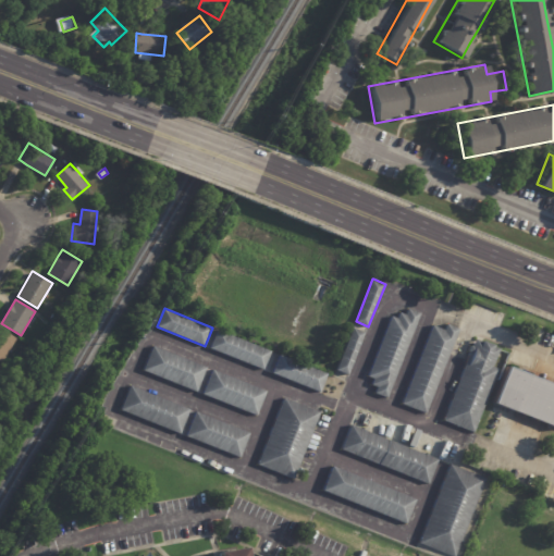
[(369,375),(393,314),(398,318),(402,311),(407,314),(409,308),(422,313),(390,397),(377,393),(379,386),(372,384),(374,379),(369,375)]
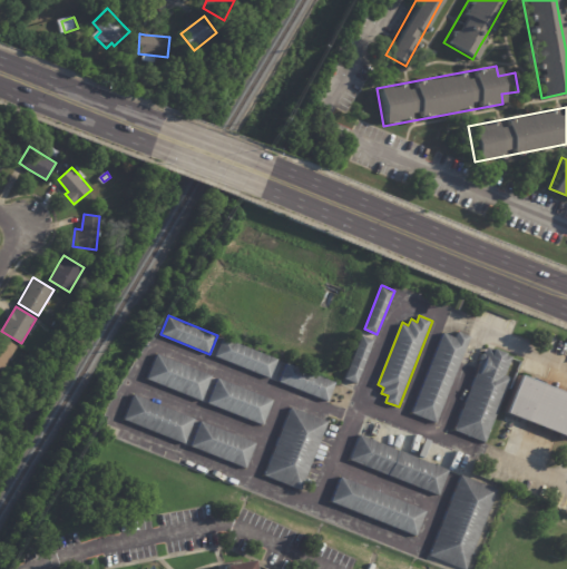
[(412,412),(445,332),(457,337),(459,331),(471,335),(438,422),(412,412)]
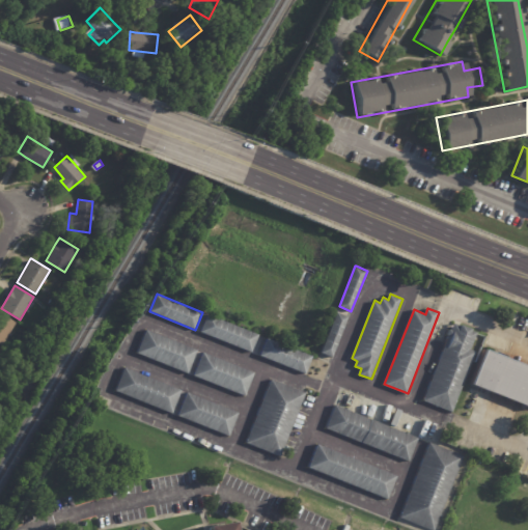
[(16,329),(3,349),(0,345),(0,312),(19,324),(16,329)]
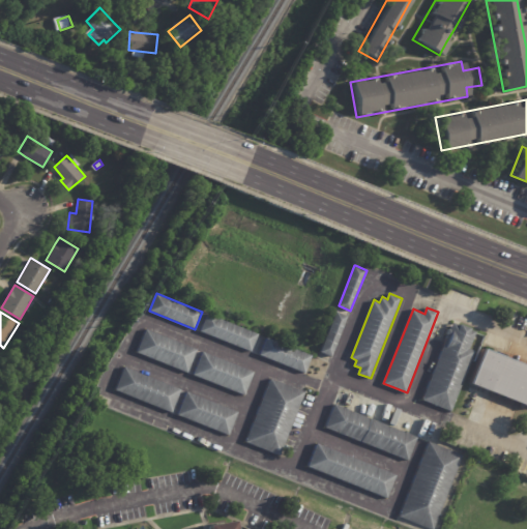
[(337,312),(348,316),(331,356),(320,352),(335,312),(337,312)]
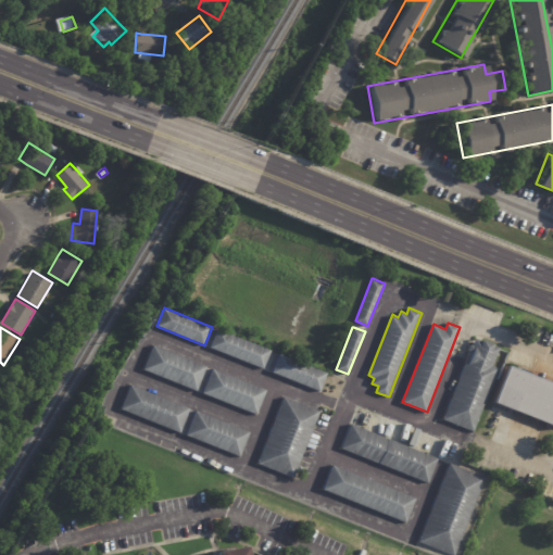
[(271,351),(264,368),(210,348),(217,329),(271,351)]
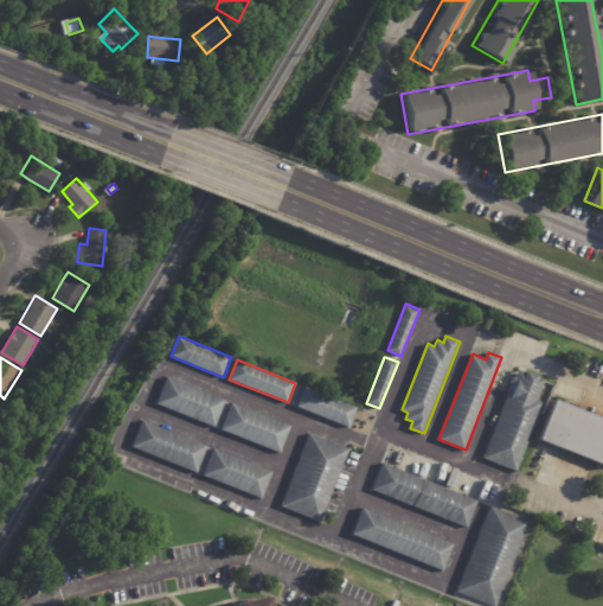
[(519,368),(546,380),(541,391),(547,393),(518,471),(485,458),(514,383),(512,382),(518,368),(519,368)]
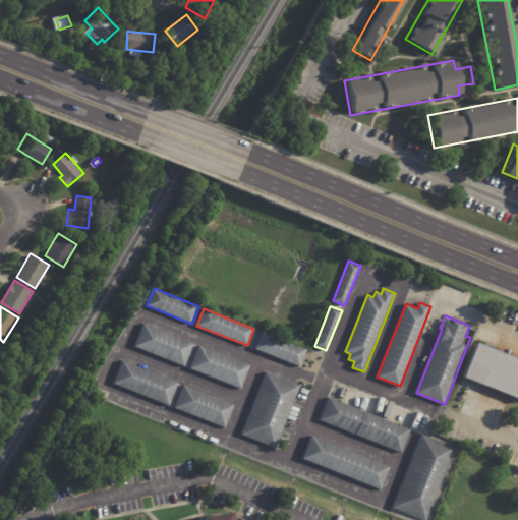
[(194,343),(185,365),(135,345),(144,323),(194,343)]
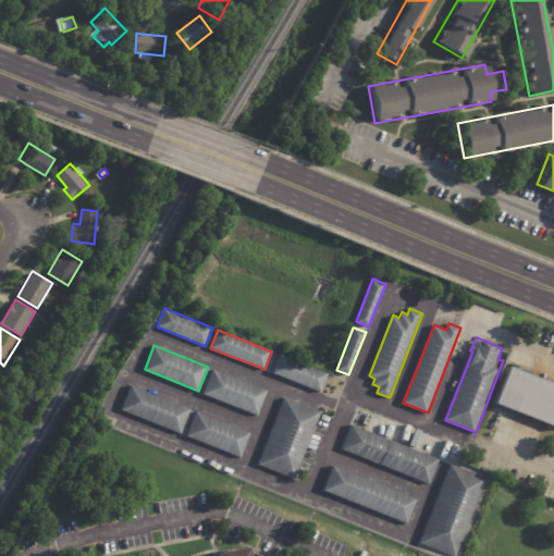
[(327,373),(320,392),(272,372),(279,355),(327,373)]
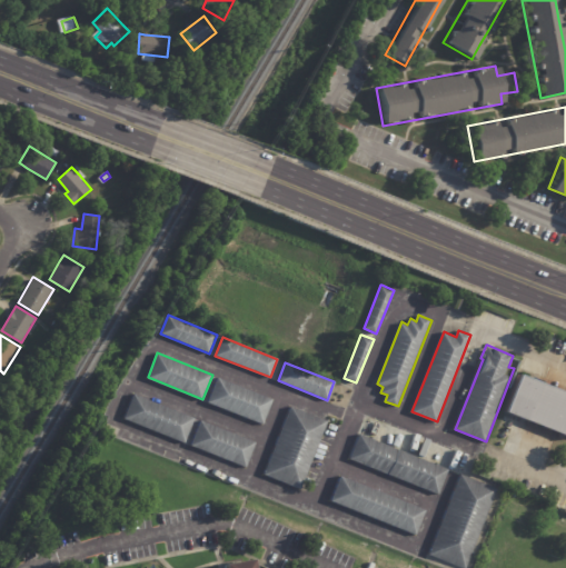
[(559,437),(560,434),(506,411),(520,375),(565,392),(565,440),(559,437)]
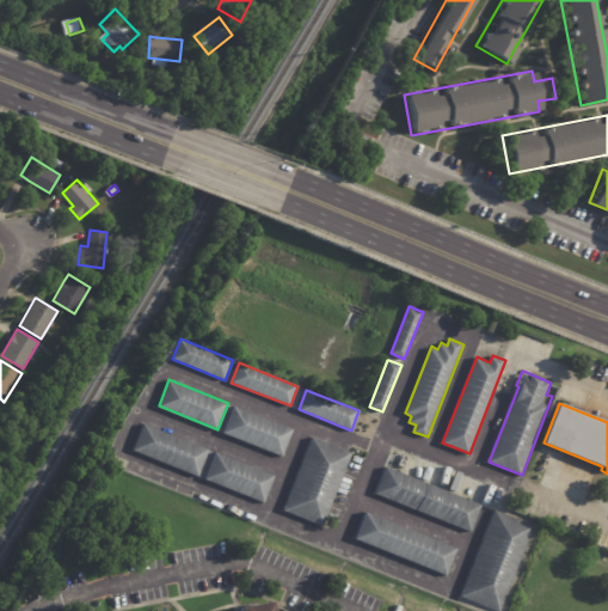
[(225,432),(234,405),(294,429),(283,456),(225,433),(225,432)]
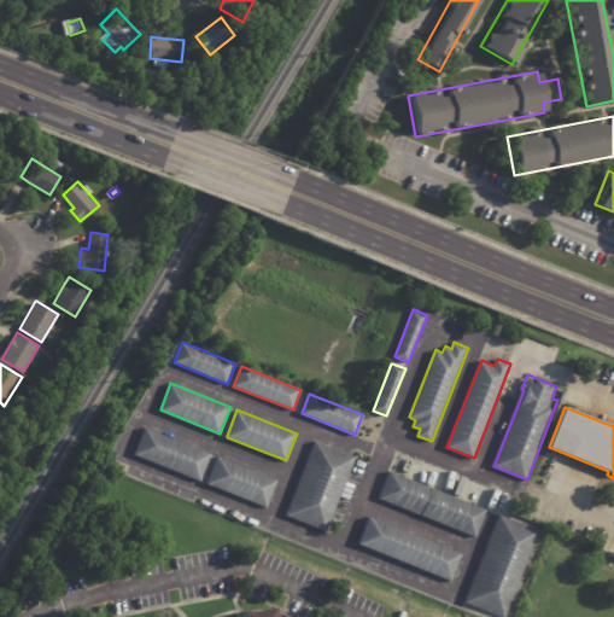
[(212,454),(203,481),(136,454),(146,428),(214,454),(212,454)]
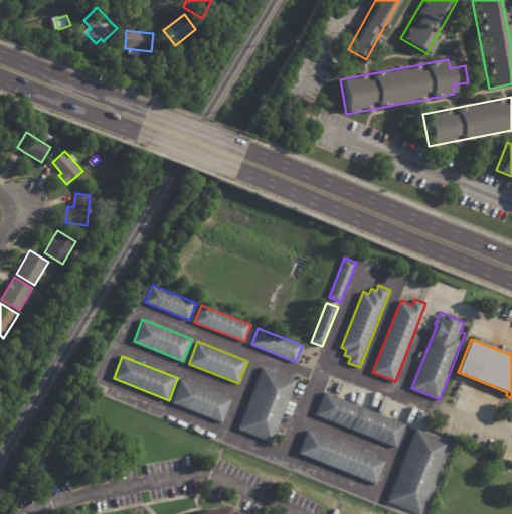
[(297,380),(297,381),(274,443),(239,429),(264,368),(297,380)]
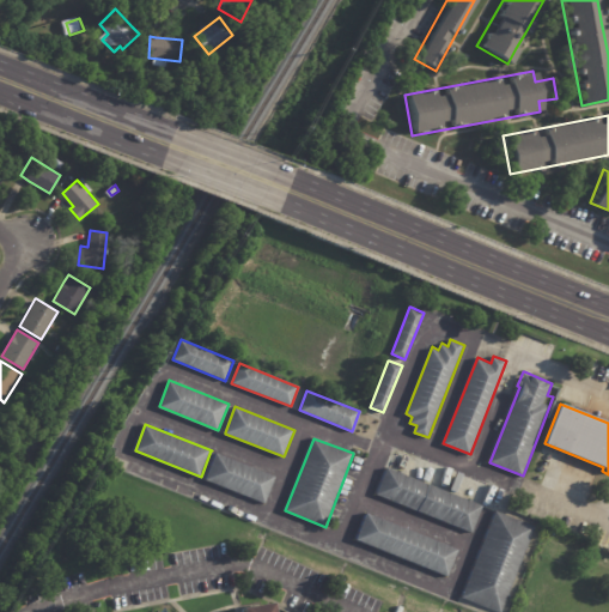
[(543,448),(555,453),(554,458),(541,453),(543,448)]
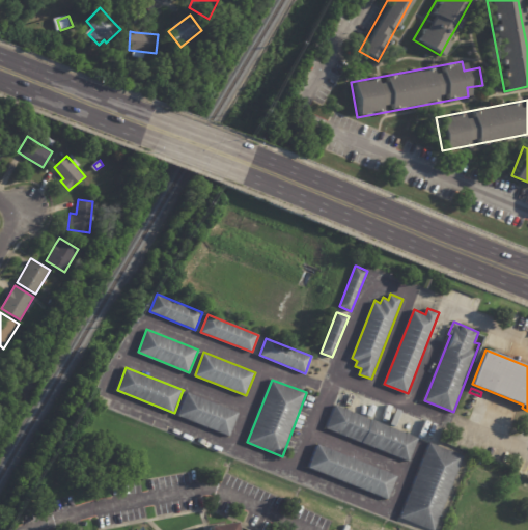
[(179,415),(189,392),(240,413),(230,436),(179,415)]
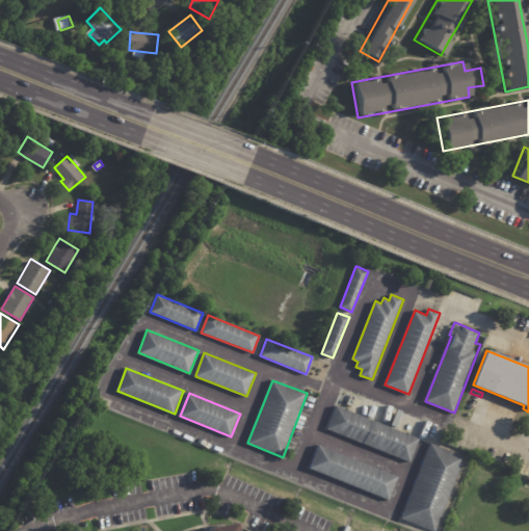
[(466,402),(478,406),(476,410),(465,406),(466,402)]
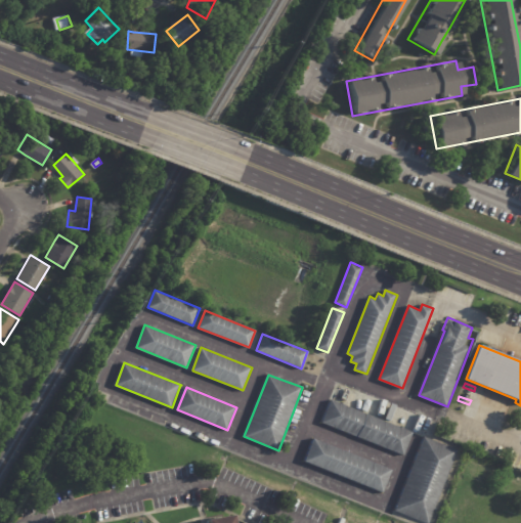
[(332,399),(415,432),(405,454),(322,423),(332,399)]
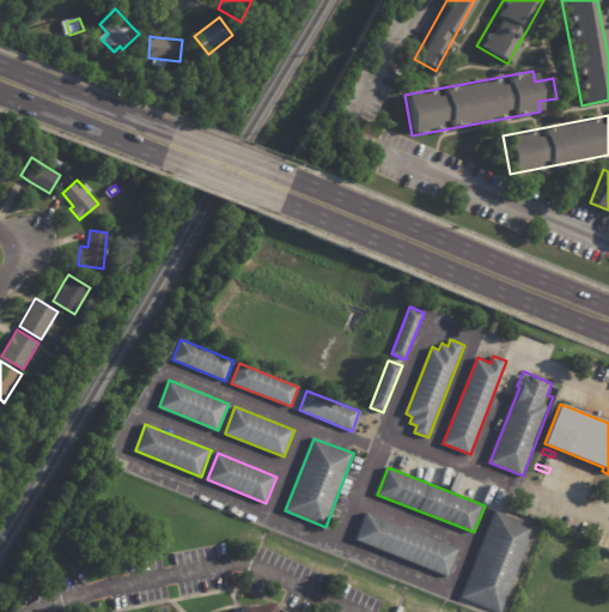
[(498,511),(536,527),(503,611),(463,597),(497,511),(498,511)]
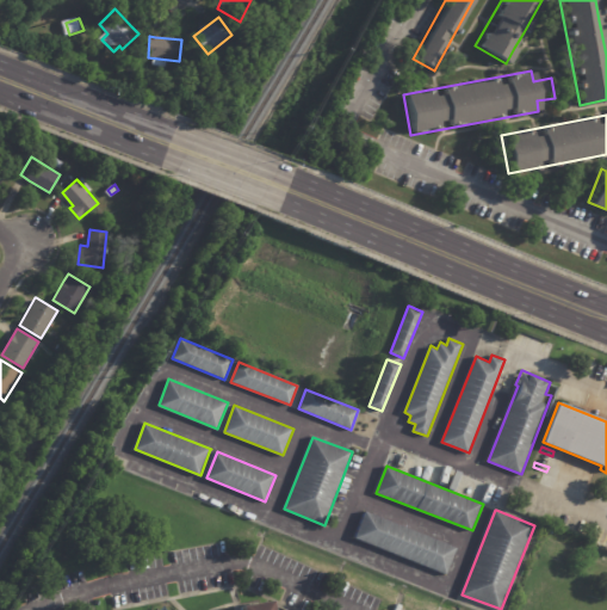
[(458,548),(447,574),(354,537),(365,511),(458,548)]
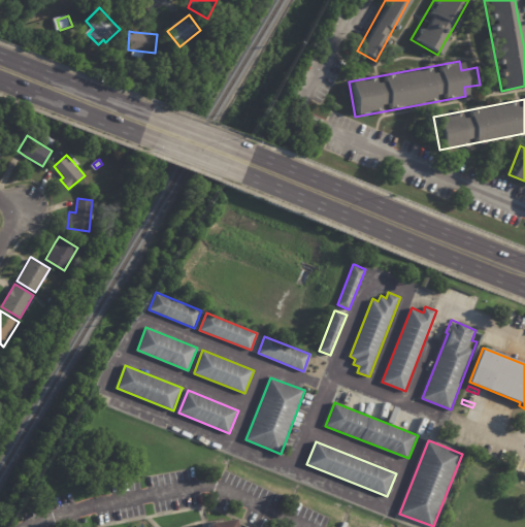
[(235,526),(235,518),(207,522),(208,526),(235,526)]
